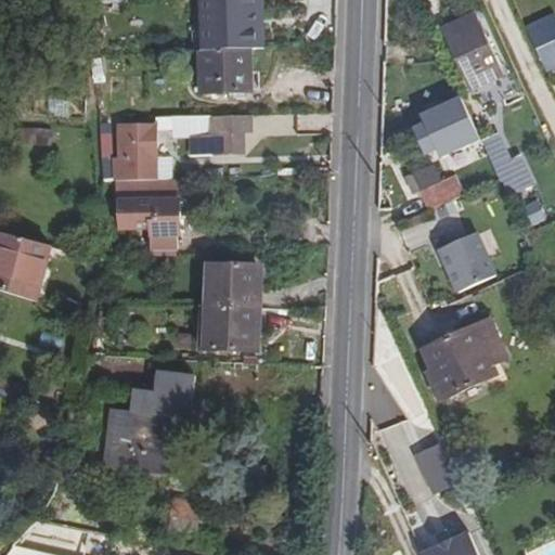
[(203,0),(205,52),(252,50),(270,50),(269,30),(263,31),(261,0),(203,0)]
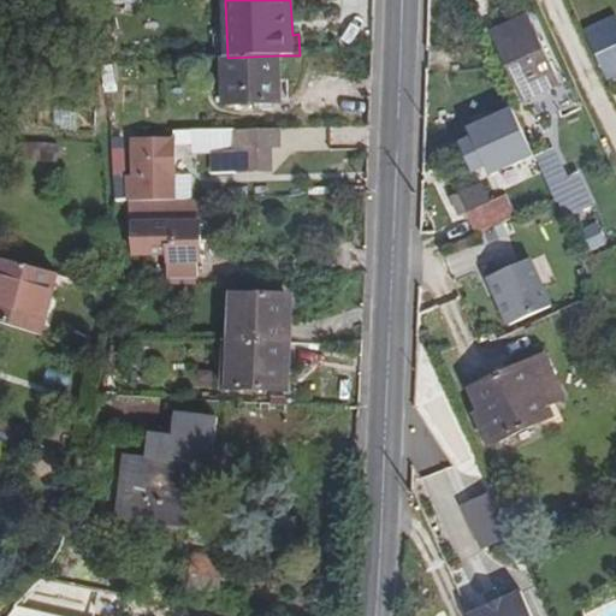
[(526,99),(557,84),(528,18),(495,33),(526,99)]
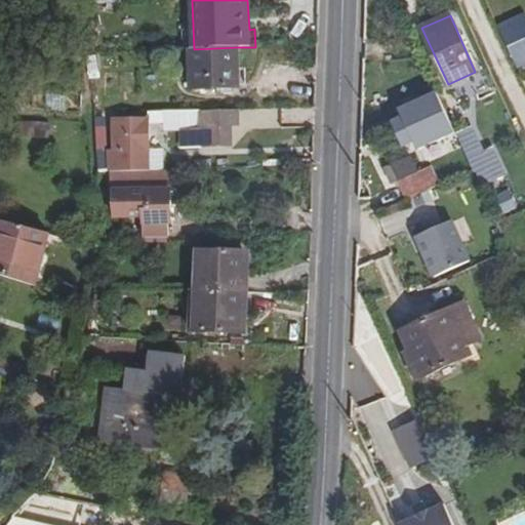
[(510,49),(524,41),(524,17),(500,30),(510,49)]
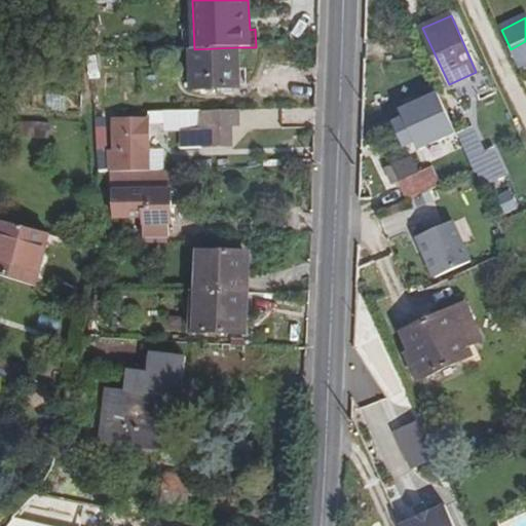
[(525,65),(525,41),(511,49),(519,69),(525,65)]
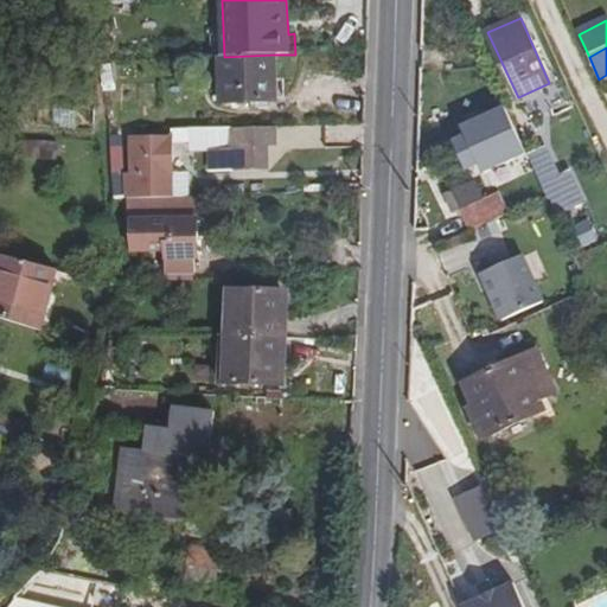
[(224,57),(219,57),(222,104),(276,103),(275,55),(224,57)]
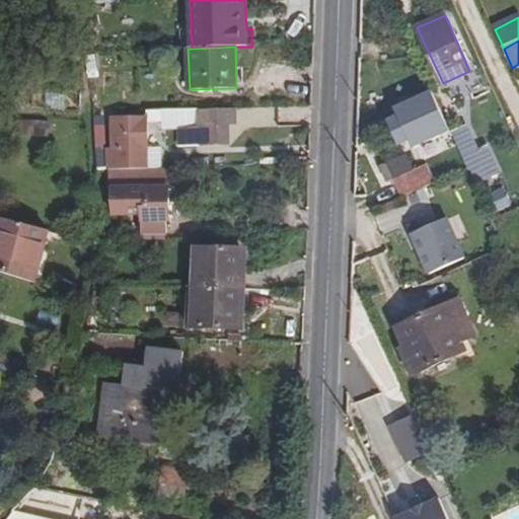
[(414,148),(450,131),(433,93),(397,110),(414,148)]
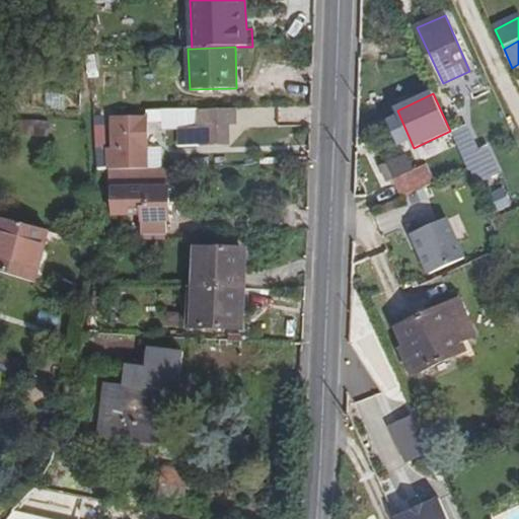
[(196,108),(165,108),(165,122),(197,122),(196,108)]
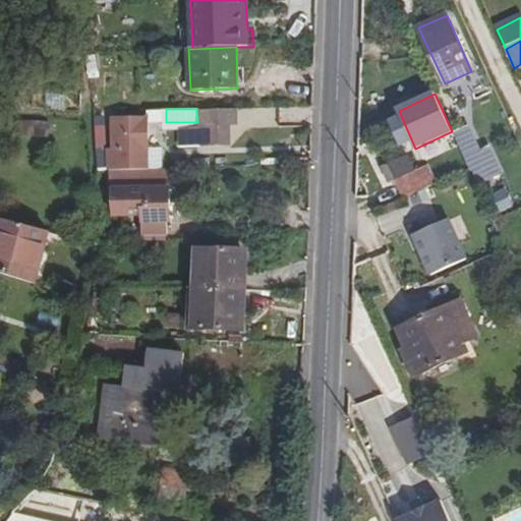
[(108,151),(108,171),(113,171),(147,169),(147,117),(111,118),(111,150),(108,151)]
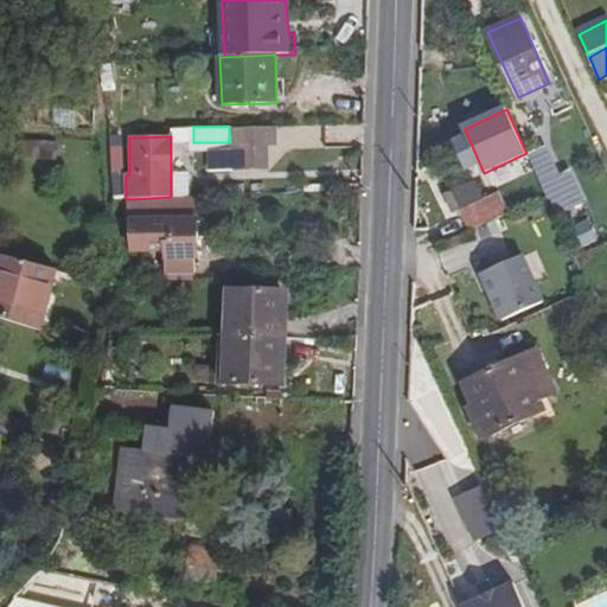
[(23,157),(56,158),(56,146),(24,142),(23,157)]
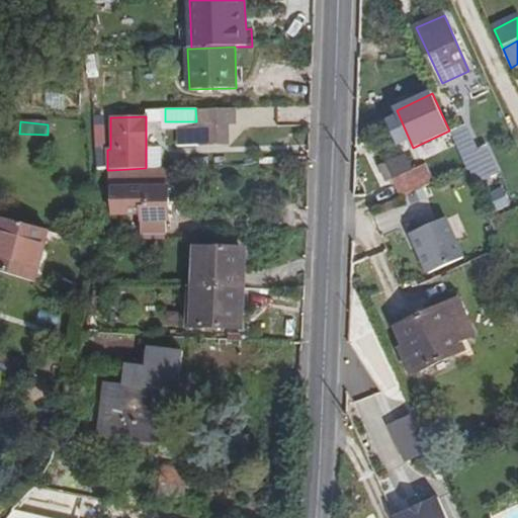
[(468,166),(489,157),(485,147),(475,152),(465,130),(454,135),(468,166)]
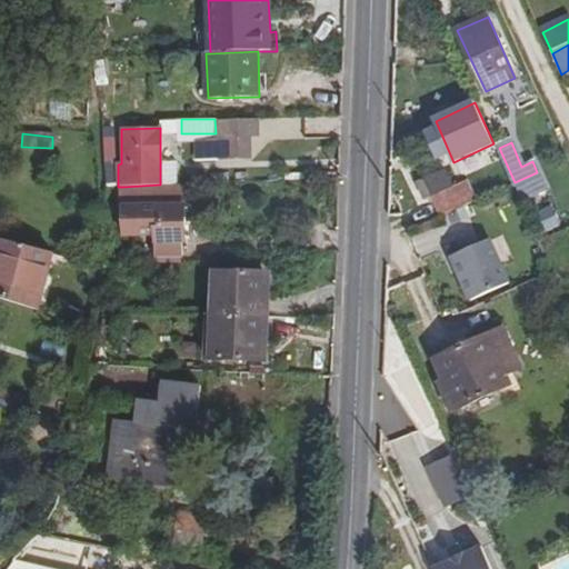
[(440,218),(471,202),(462,182),(432,198),(440,218)]
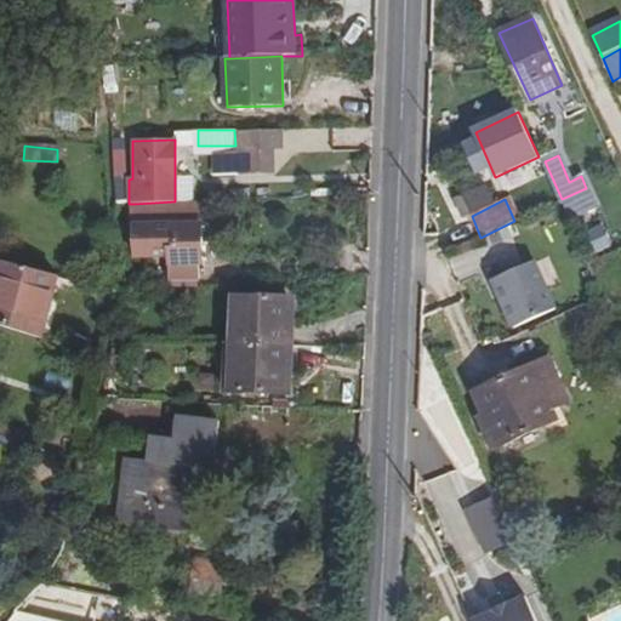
[(175,201),(135,204),(135,222),(154,223),(153,249),(171,249),(170,269),(178,269),(178,278),(197,278),(197,266),(204,266),(205,223),(195,223),(195,201),(175,201)]
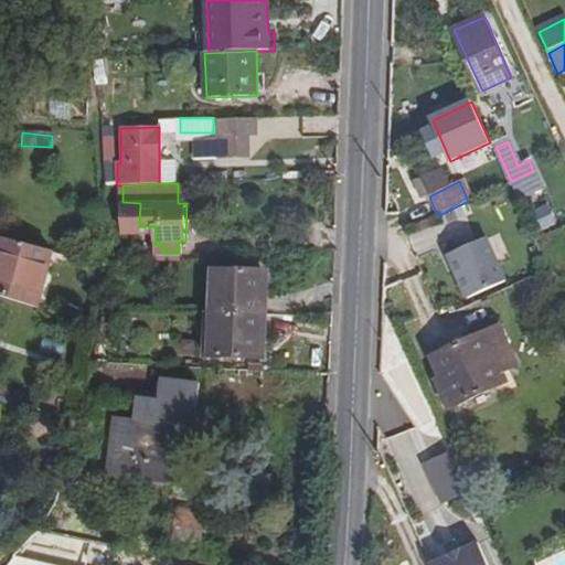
[(542,232),(558,225),(550,203),(534,210),(542,232)]
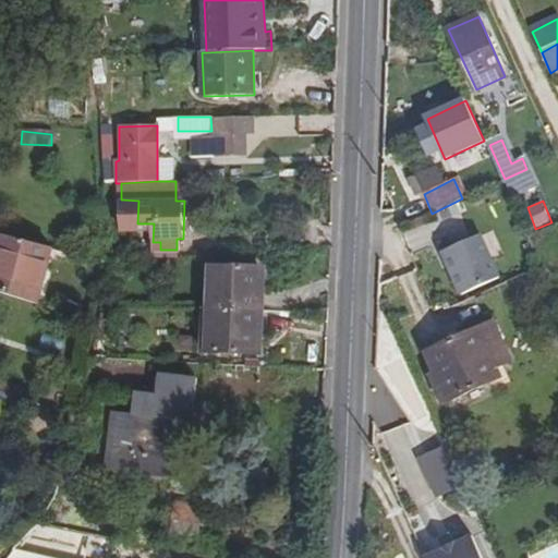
[(1,234),(0,238),(0,294),(37,304),(51,246),(1,234)]
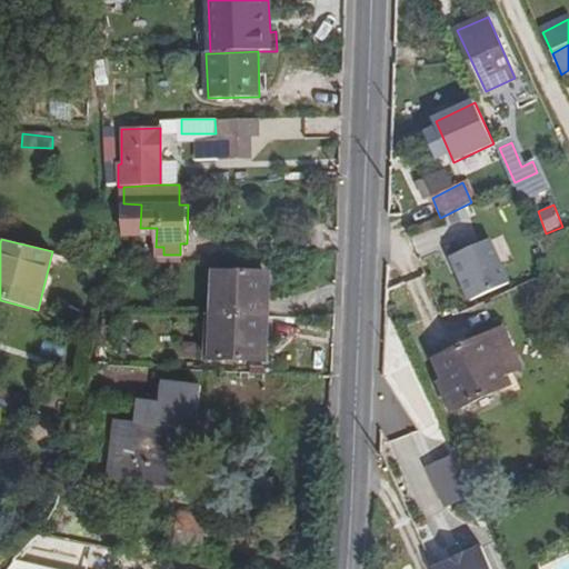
[(506,271),(492,241),(452,260),(470,300),(503,286),(499,276),(506,271)]
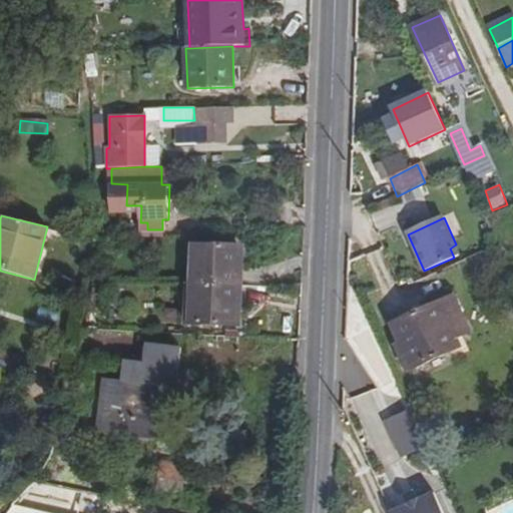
[(187,280),(187,283),(243,284),(243,245),(193,245),(192,280),(187,280)]
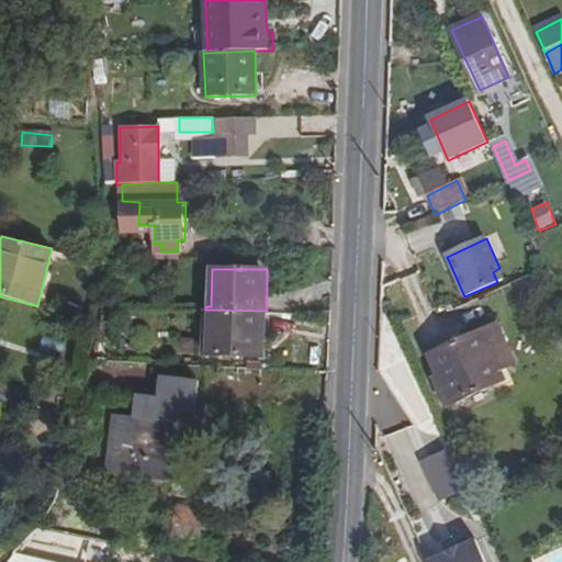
[(267,311),(205,310),(205,356),(266,357),(267,311)]
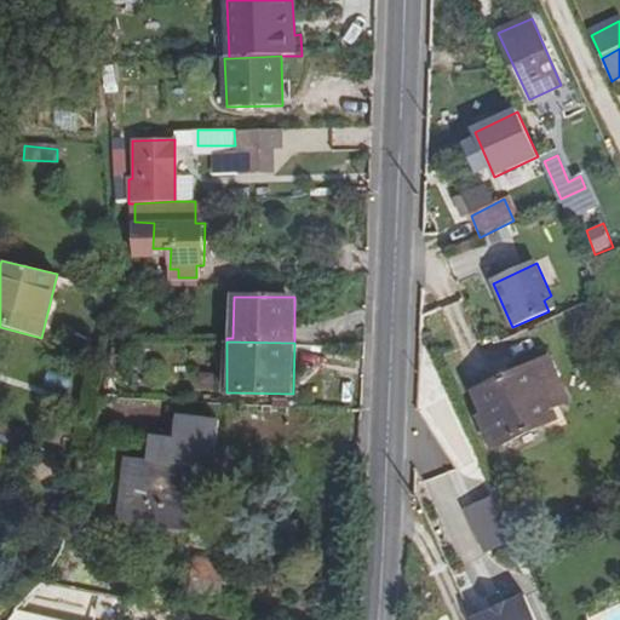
[(570,406),(551,361),(476,395),(486,415),(477,419),(489,449),(556,418),(555,414),(570,406)]
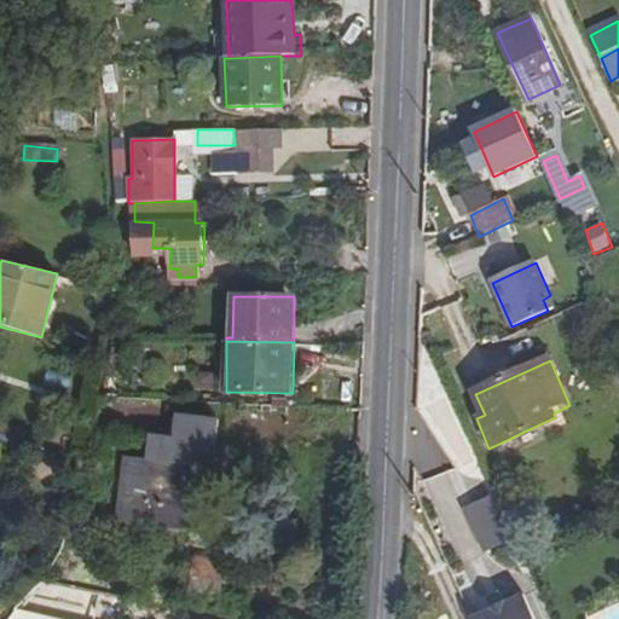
[(122,520),(190,528),(197,475),(191,474),(192,464),(198,464),(214,467),(220,420),(180,415),(178,438),(154,435),(151,460),(129,457),(122,520)]
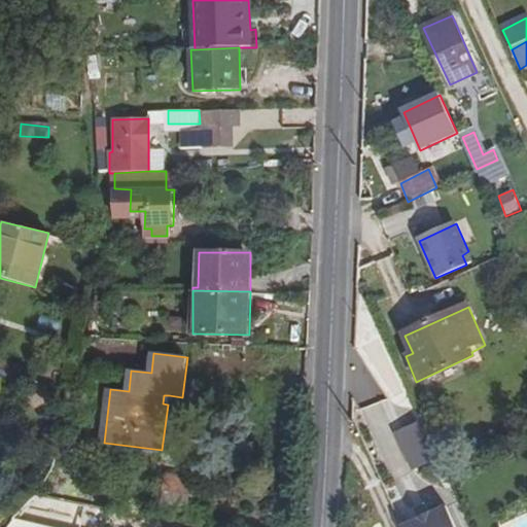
[(397,437),(407,457),(433,446),(424,425),(397,437)]
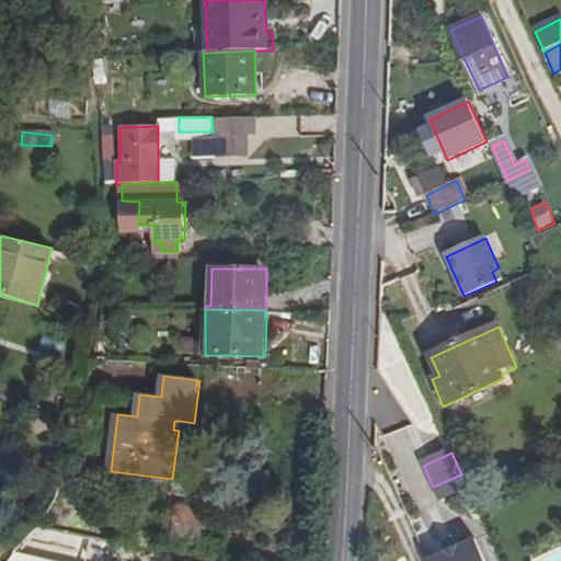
[(171,542),(199,547),(206,508),(178,504),(171,542)]
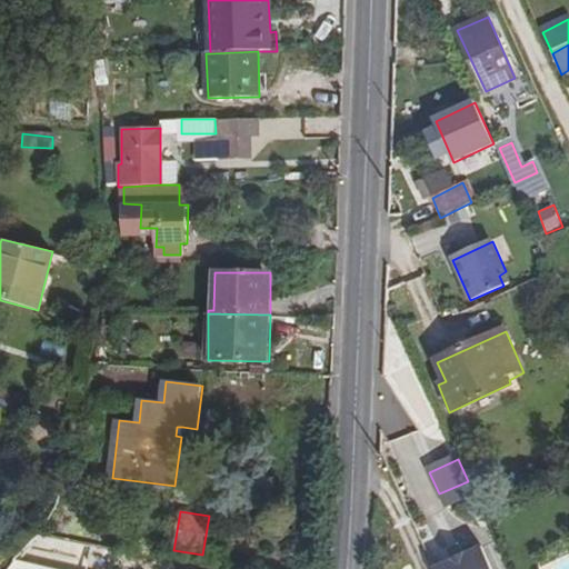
[(445,540),(449,551),(465,545),(459,533),(445,540)]
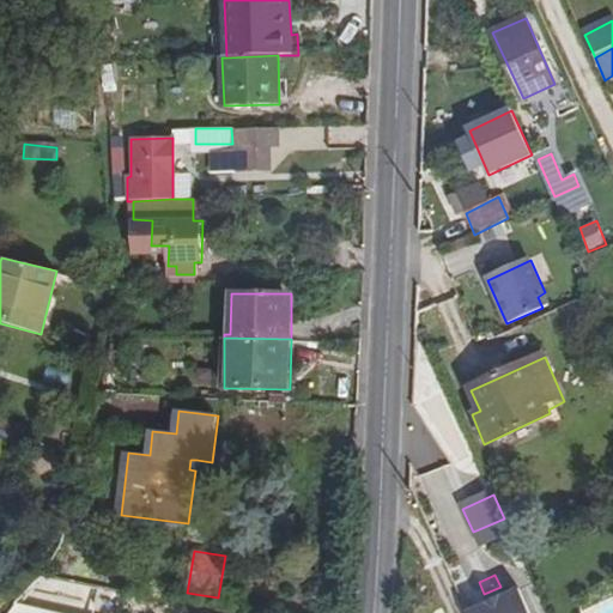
[(528,612),(514,580),(501,587),(484,594),(463,604),(467,612),(528,612)]
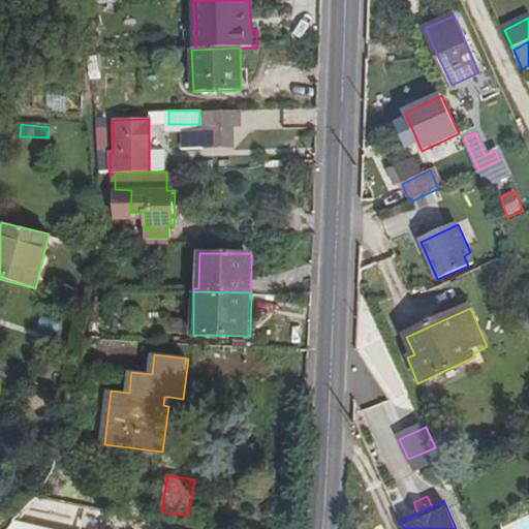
[(82,528),(85,521),(26,508),(10,526),(24,528),(82,528)]
